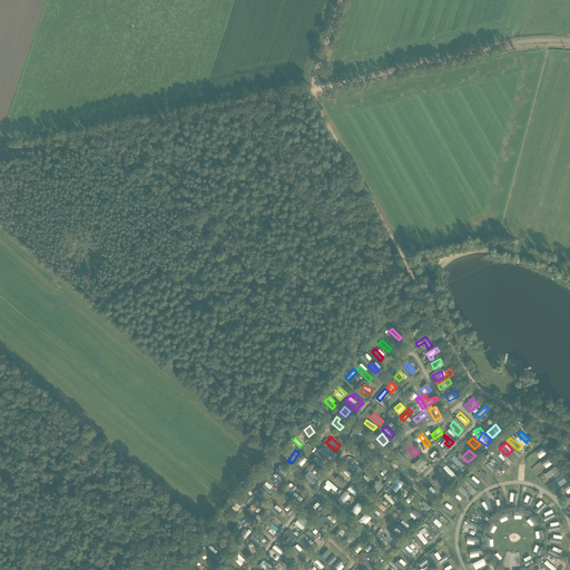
[(498,451),(492,457),(501,465),(504,463),(503,461),(498,457),(501,453),(498,451)]
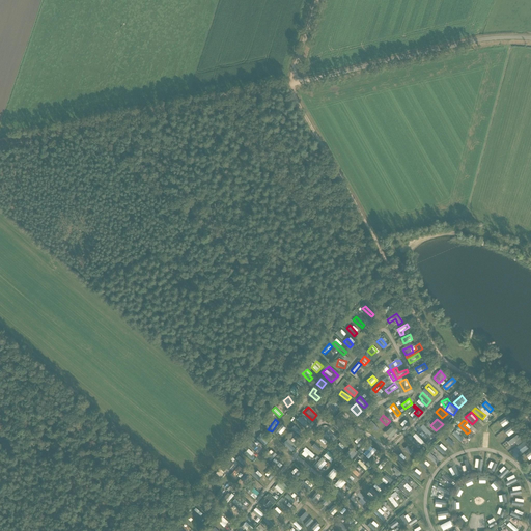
[(282,429),(285,425),(282,423),(273,434),(278,438),(283,431),(282,429)]
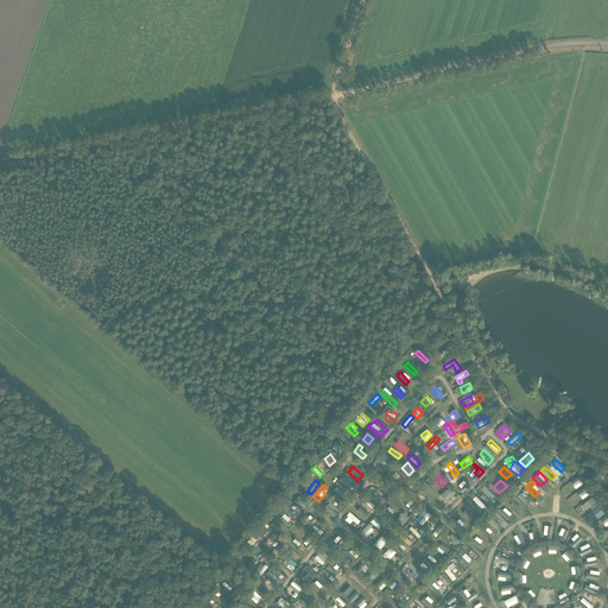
[(342,499),(346,495),(335,486),(331,489),(342,499)]
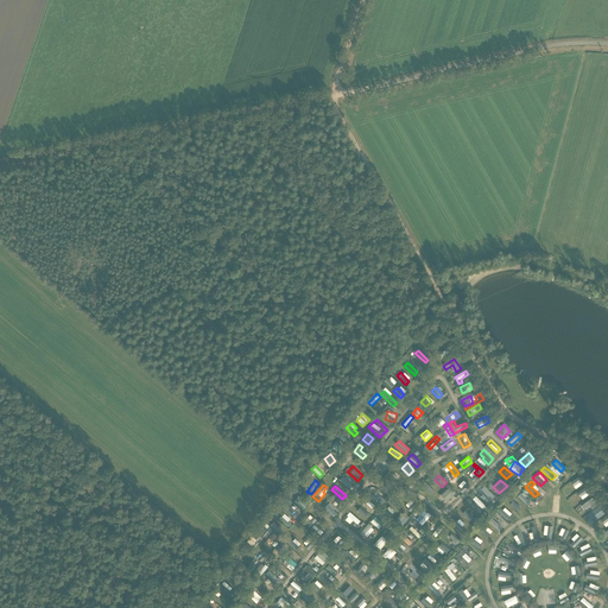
[(485,486),(481,489),(492,500),(495,496),(485,486)]
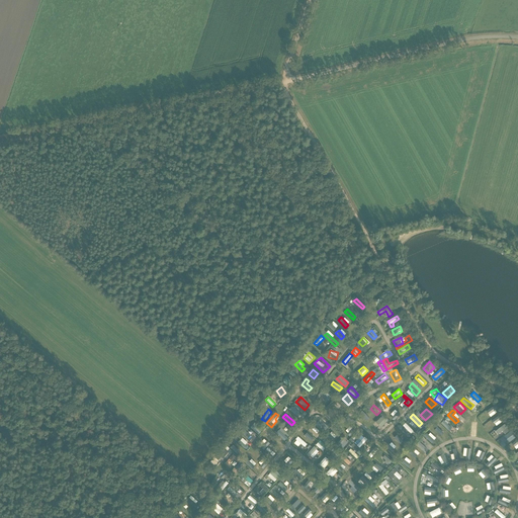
[(382,415),(376,422),(382,427),(389,420),(382,415)]
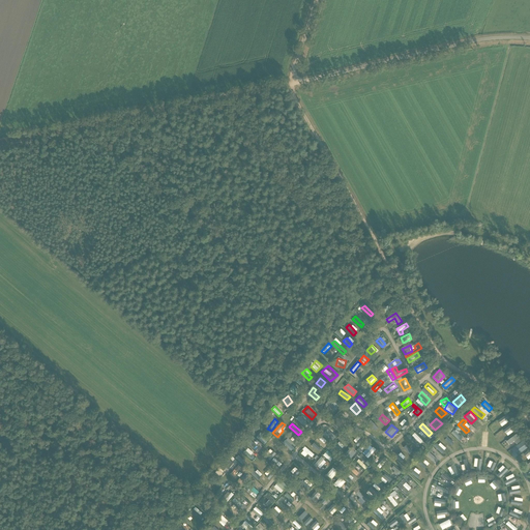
[(509,427),(500,431),(502,436),(506,434),(506,435),(512,433),(509,427)]
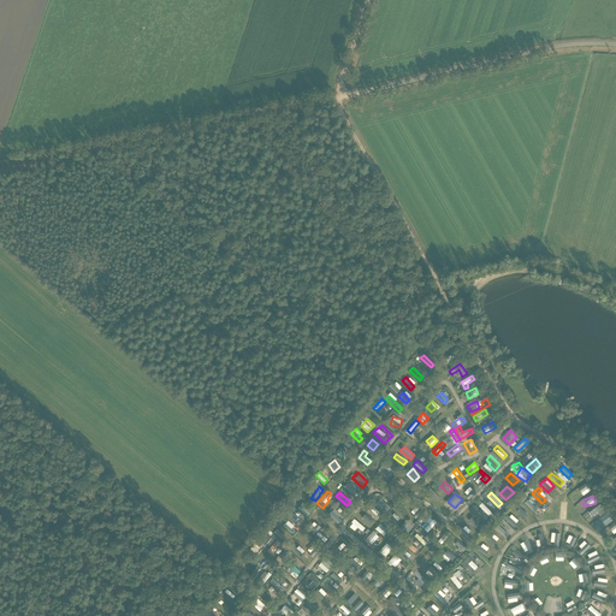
[(381,499),(375,505),(383,513),(389,507),(381,499)]
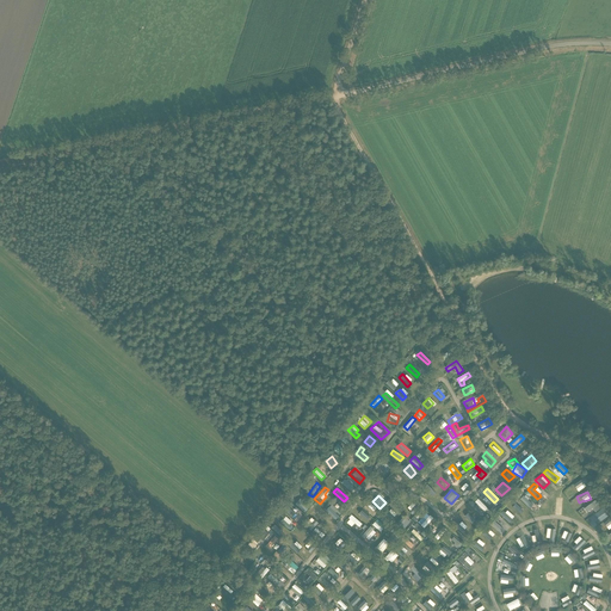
[(524,495),(520,499),(530,508),(534,504),(524,495)]
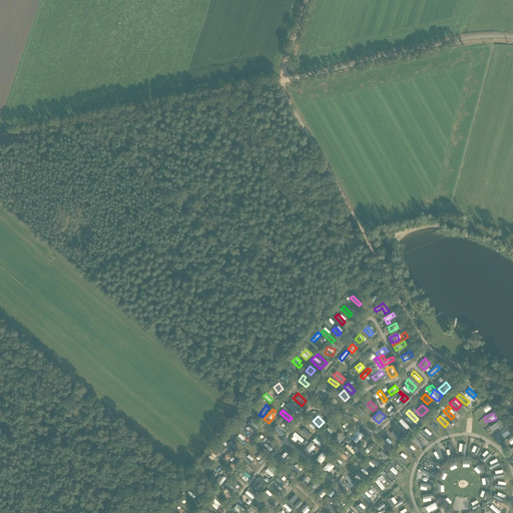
[(405,432),(410,427),(402,418),(398,422),(401,424),(398,426),(405,432)]
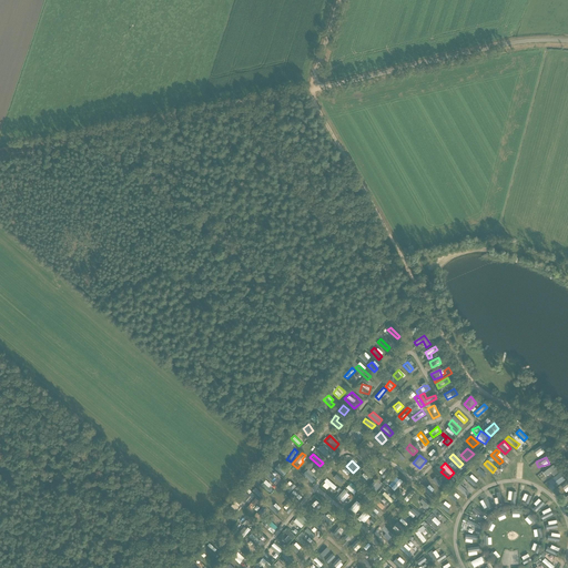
[(560,470),(555,464),(544,473),(547,476),(550,474),(553,477),(560,470)]
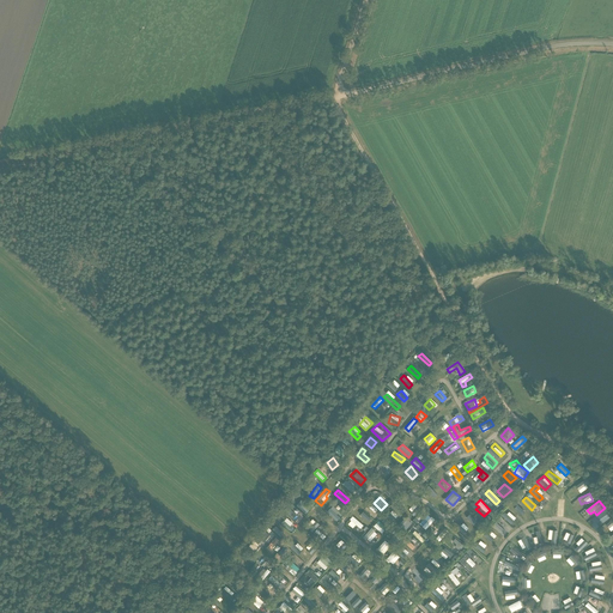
[(305,514),(309,510),(299,502),(296,505),(305,514)]
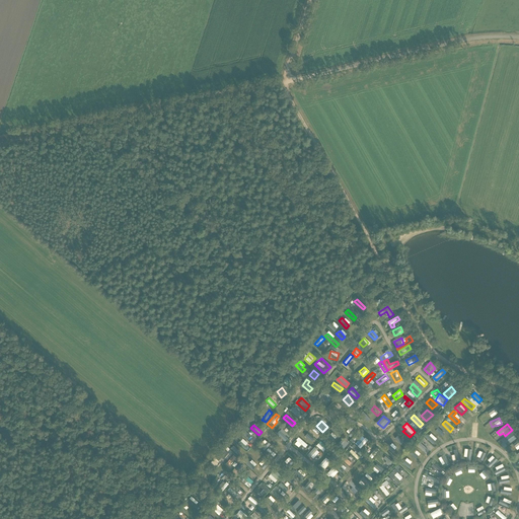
[(316,435),(319,431),(312,425),(309,428),(316,435)]
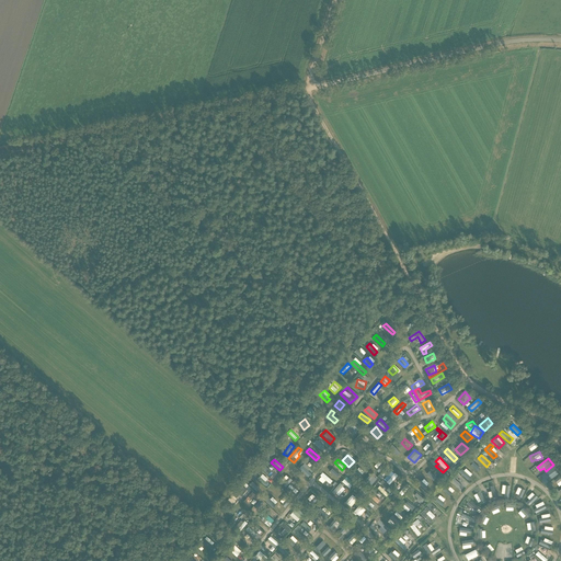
[(377,472),(381,465),(374,460),(369,468),(377,472)]
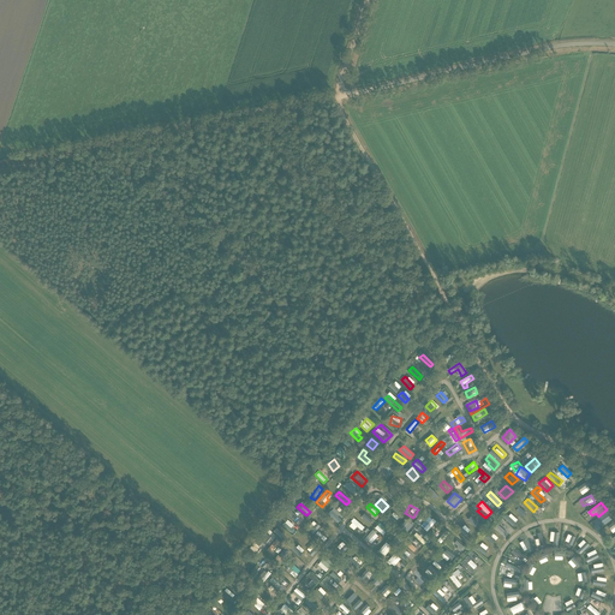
[(512,508),(523,518),(526,513),(515,505),(512,508)]
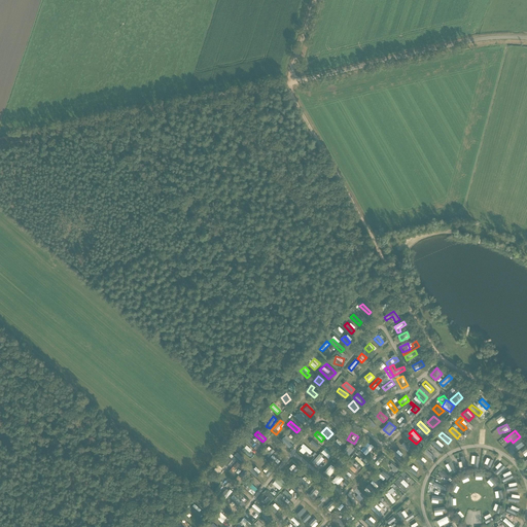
[(285,445),(291,440),(286,434),(280,440),(285,445)]
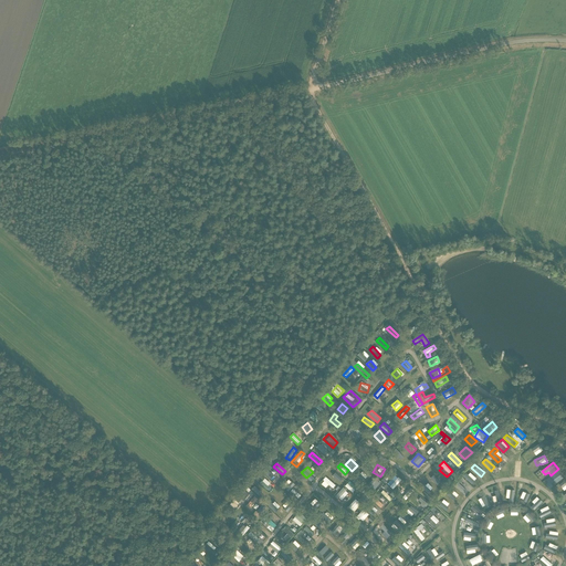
[(275,472),(273,474),(269,471),(265,474),(270,479),(272,477),(275,480),(280,475),(275,472)]
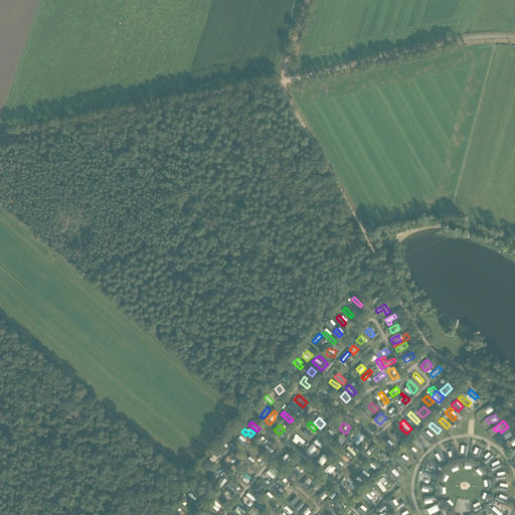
[(397,430),(393,433),(400,441),(403,438),(397,430)]
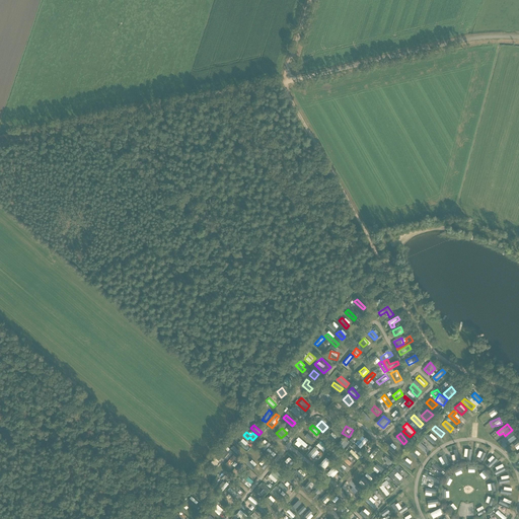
[(516,438),(512,433),(505,438),(507,440),(508,440),(510,442),(516,438)]
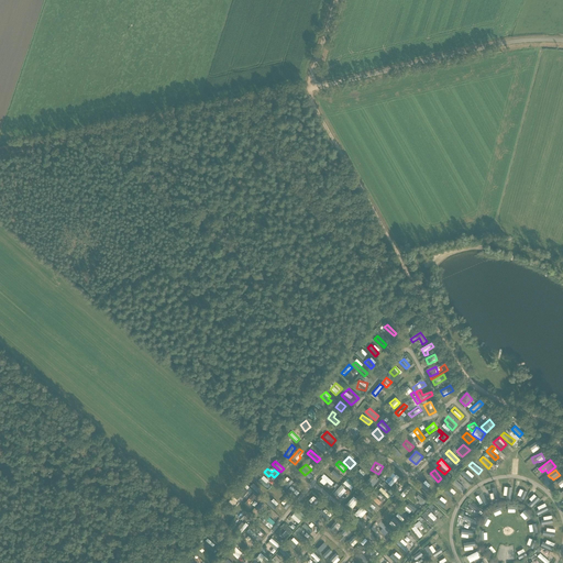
[(330,476),(334,479),(337,478),(341,483),(344,479),(335,471),(330,476)]
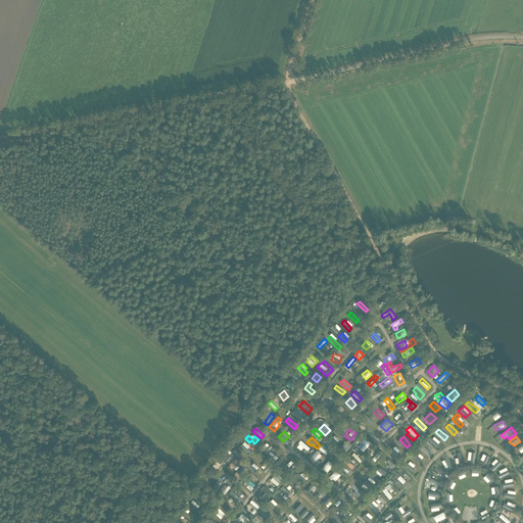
[(363,453),(371,443),(366,438),(358,447),(363,453)]
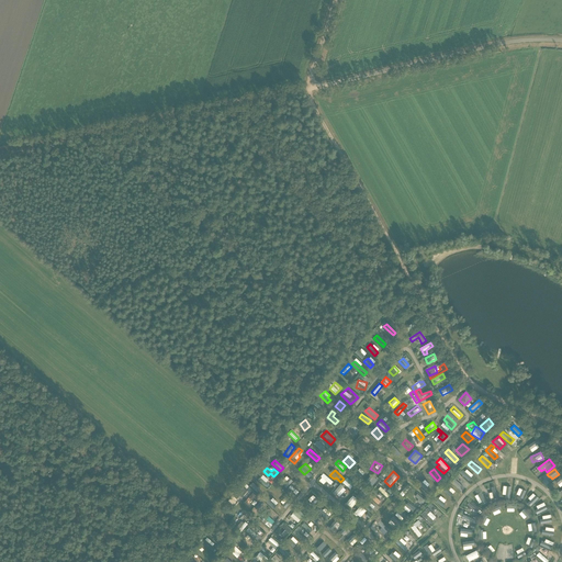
[(469,482),(472,479),(464,471),(461,474),(469,482)]
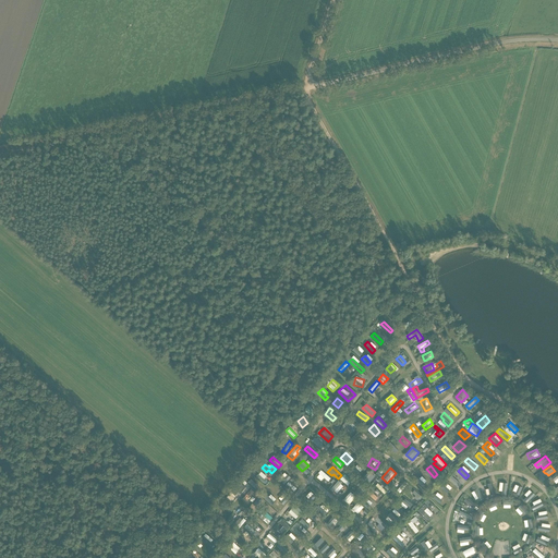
[(328,482),(331,478),(322,470),(316,476),(322,481),(324,478),(328,482)]
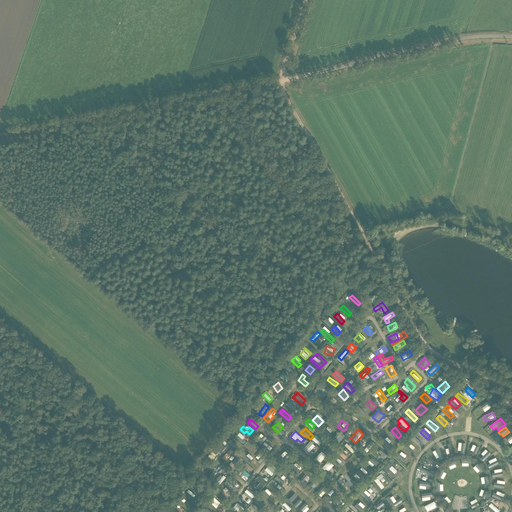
[(240,442),(245,438),(240,432),(235,437),(240,442)]
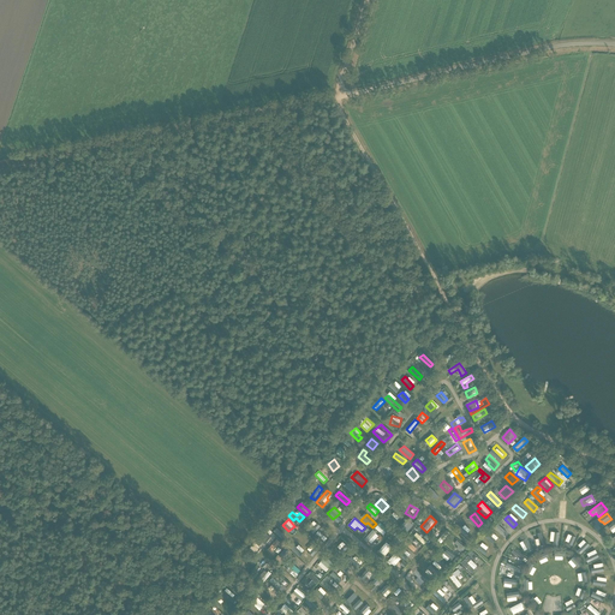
[(614,531),(614,520),(604,527),(607,532),(613,529),(614,531)]
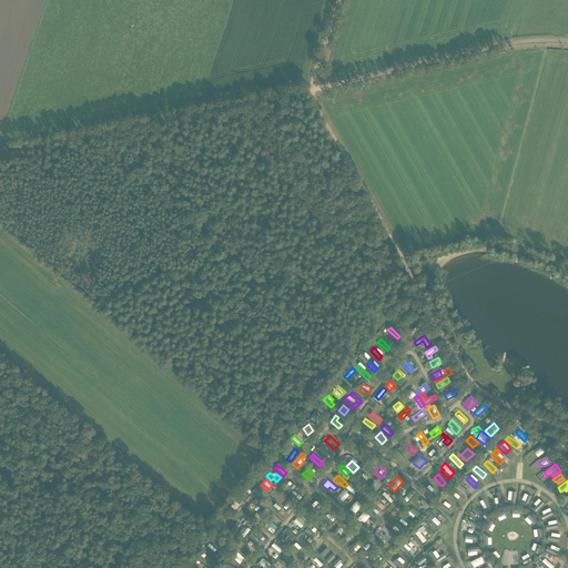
[(435,494),(438,490),(429,482),(426,485),(435,494)]
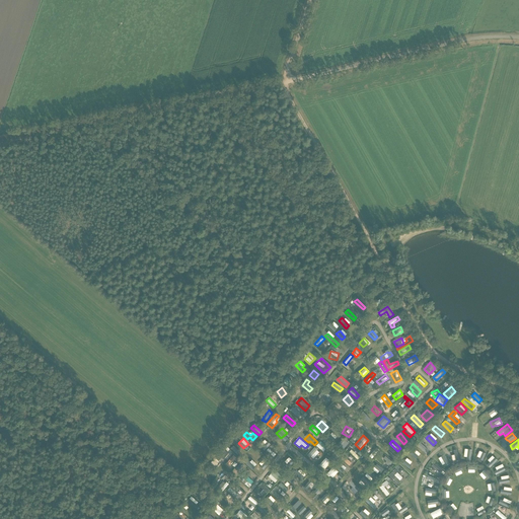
[(320,441),(316,446),(322,452),(327,447),(320,441)]
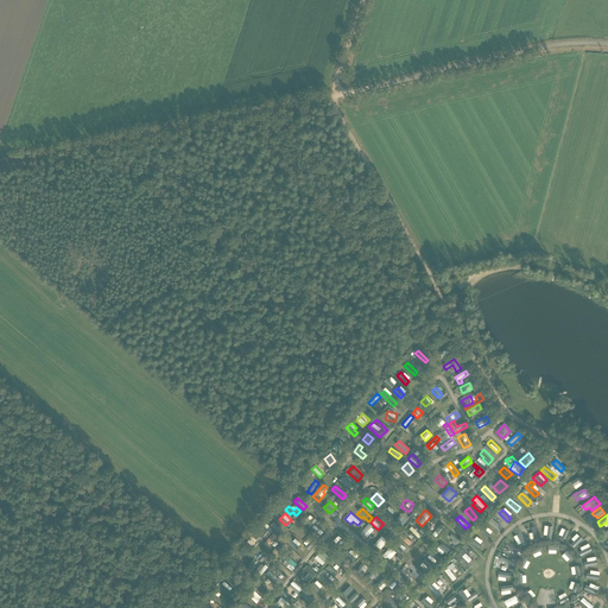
[(270,524),(277,533),(284,527),(276,519),(270,524)]
